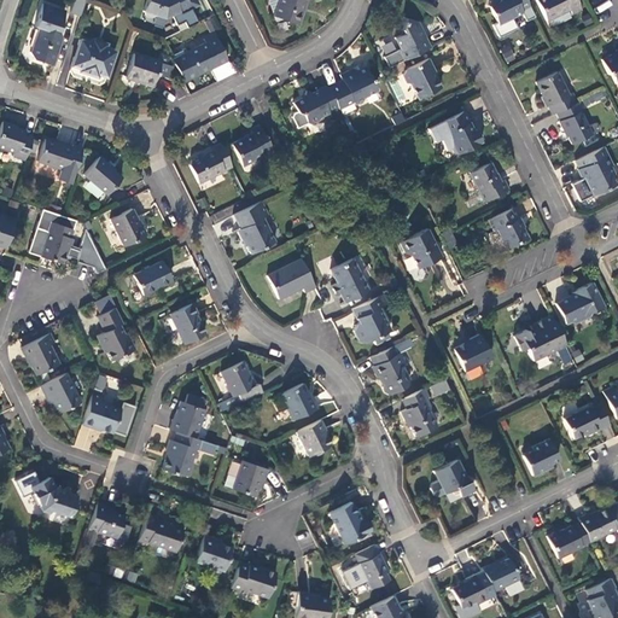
[(75,0),(71,13),(79,17),(85,0),(75,0)]
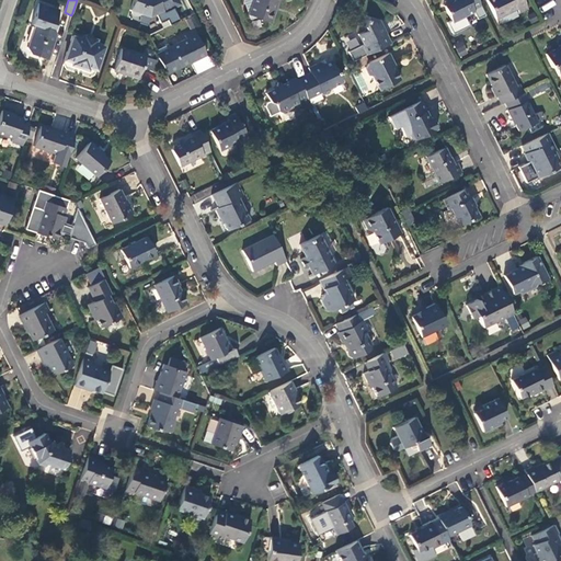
[(133,0),(130,9),(132,12),(137,14),(141,13),(149,16),(155,13),(160,23),(167,20),(169,24),(180,20),(173,7),(169,0),(133,0)]
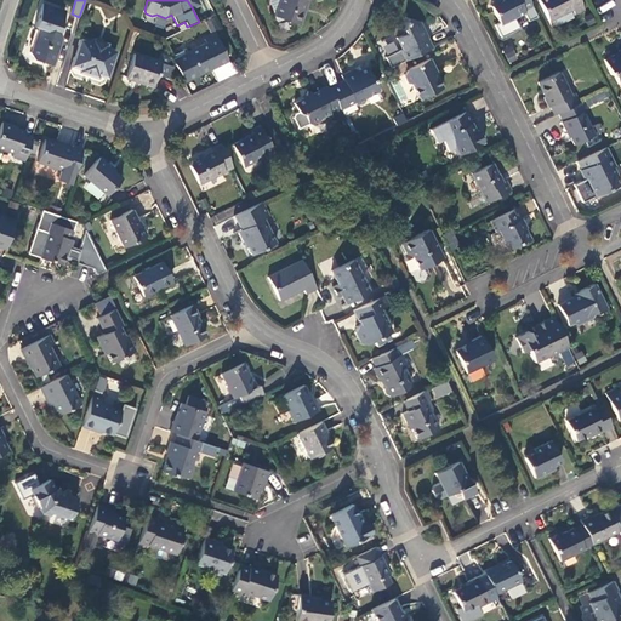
[(308,0),(279,0),(272,18),(300,24),(303,12),(302,12),(306,4),(307,5),(308,0)]
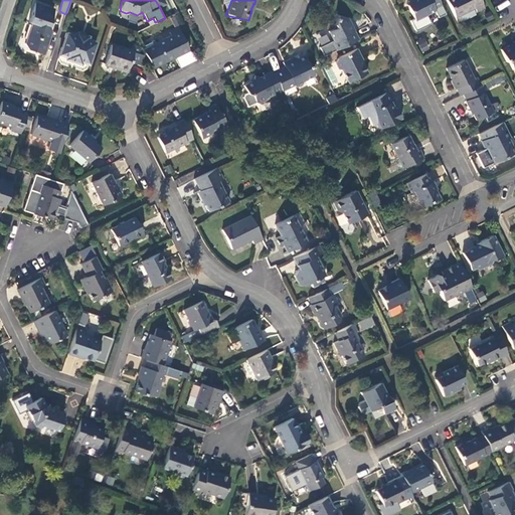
[(411,0),(409,1),(408,5),(416,20),(436,11),(435,9),(442,6),(438,0),(411,0)]
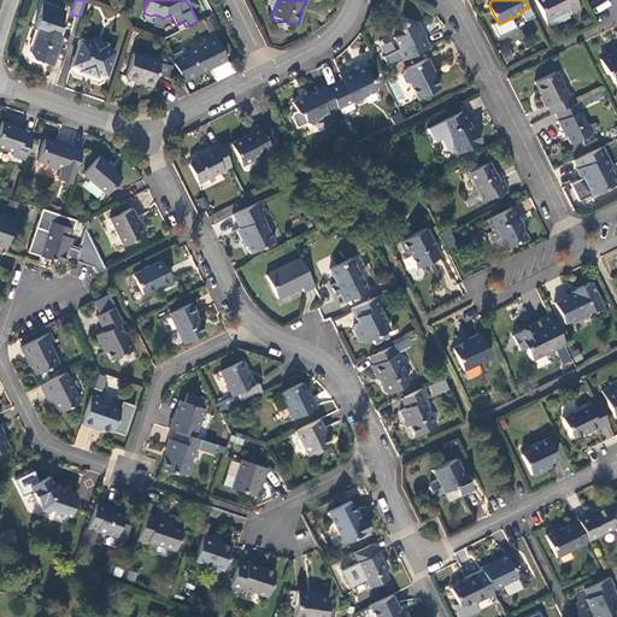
[(535,0),(546,21),(569,10),(571,13),(580,10),(575,0),(535,0)]
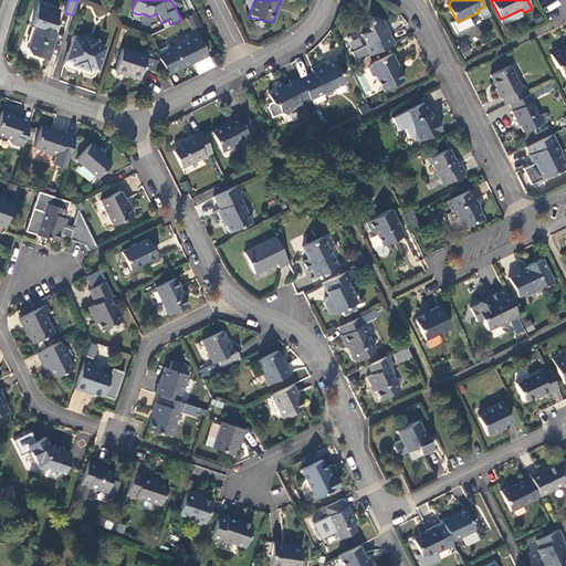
[(59,9),(39,2),(31,24),(34,25),(28,46),(30,53),(48,60),(55,34),(53,27),(59,9)]
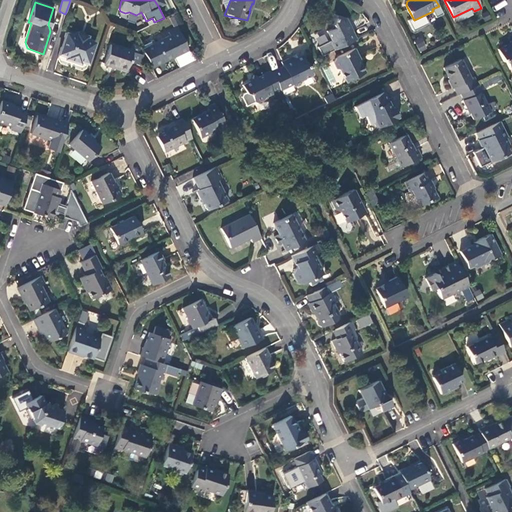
[(178,12),(169,16),(173,27),(183,24),(178,12)]
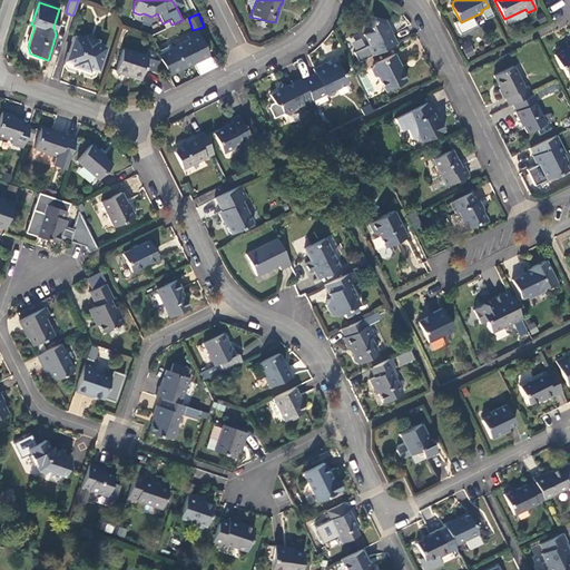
[(365,47),(370,57),(396,43),(391,33),(387,35),(385,30),(389,29),(384,20),(372,16),(369,27),(370,30),(363,35),(367,45),(365,47)]
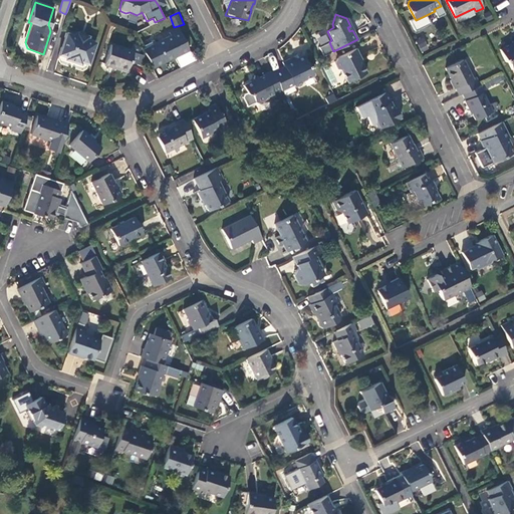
[(152,66),(165,60),(189,50),(178,29),(169,32),(171,35),(155,43),(154,40),(142,45),(152,66)]
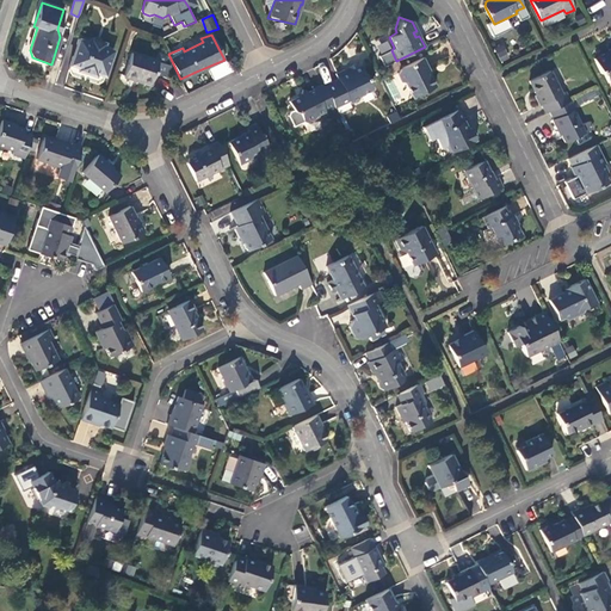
[(105,75),(113,50),(104,47),(103,43),(93,41),(92,42),(80,38),(78,45),(80,53),(74,56),(72,63),(79,67),(79,69),(96,75),(97,73),(105,75)]
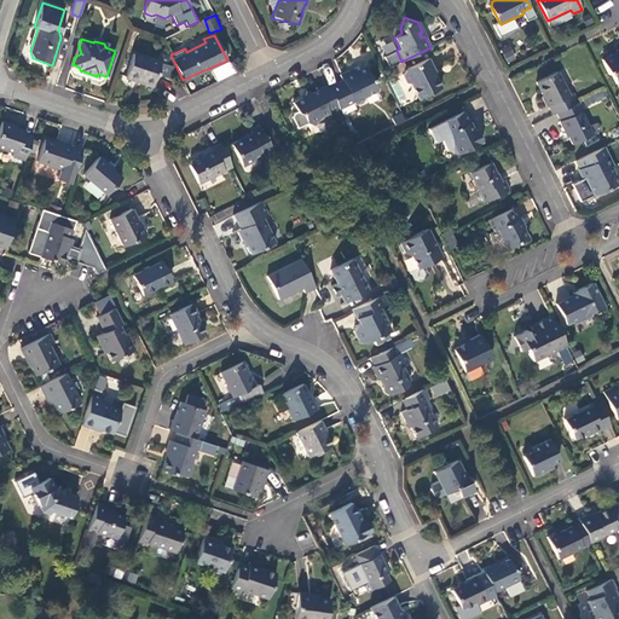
[(499,47),(508,63),(516,58),(509,42),(499,47)]
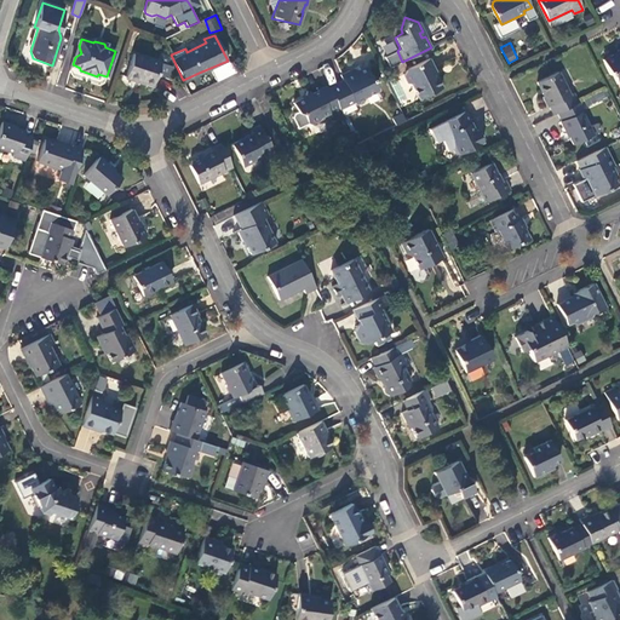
[(619,49),(618,51),(618,53),(603,61),(609,75),(614,76),(618,84),(619,82),(619,49)]
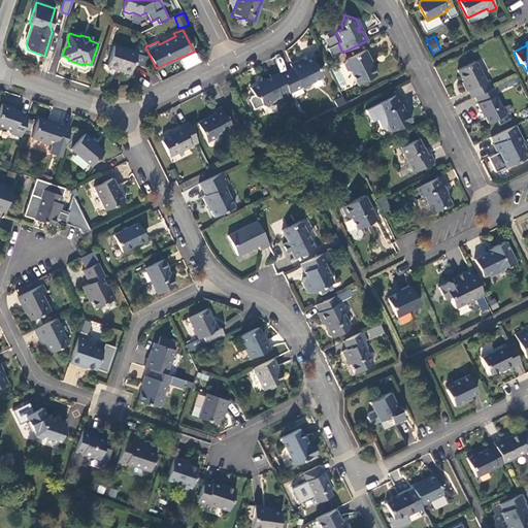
[(135,53),(113,45),(107,65),(117,69),(118,67),(130,71),(135,53)]
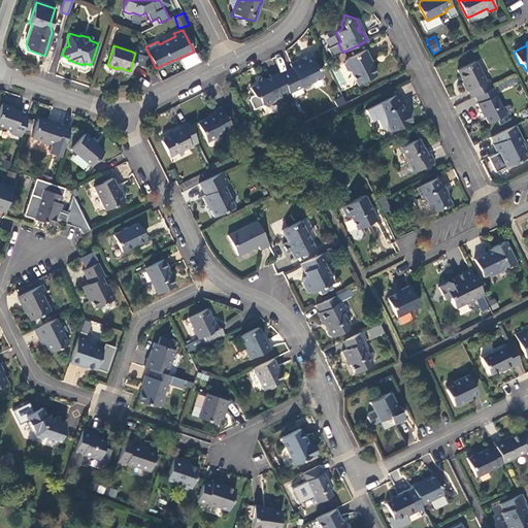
[(364,50),(344,60),(343,64),(347,71),(350,71),(356,85),(375,74),(368,60),(369,60),(364,50)]
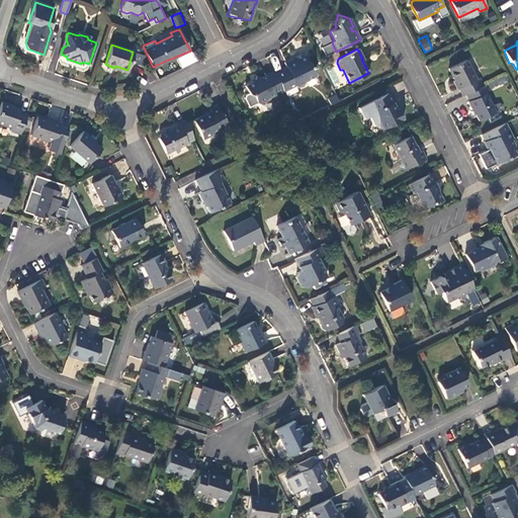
[(286,67),(274,74),(282,91),(295,85),(297,87),(305,83),(306,80),(316,74),(306,55),(298,59),(294,58),(284,63),(286,67)]
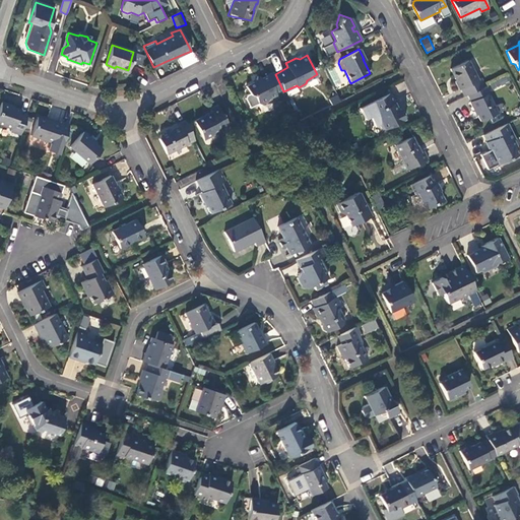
[(461,87),(464,95),(467,94),(485,85),(481,78),(478,80),(468,60),(451,69),(456,80),(455,81),(459,88),(461,87)]
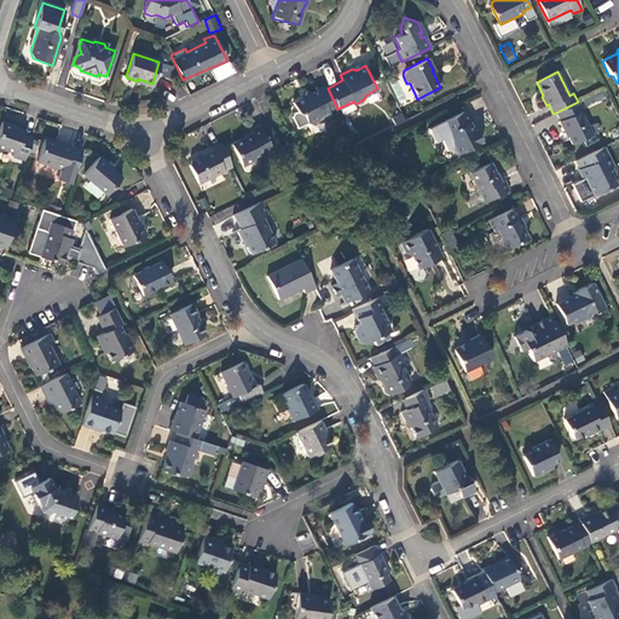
[(322,117),(337,109),(328,88),(327,87),(313,93),(307,92),(305,97),(293,104),(298,113),(302,115),(307,123),(311,126),(320,121),(322,117)]
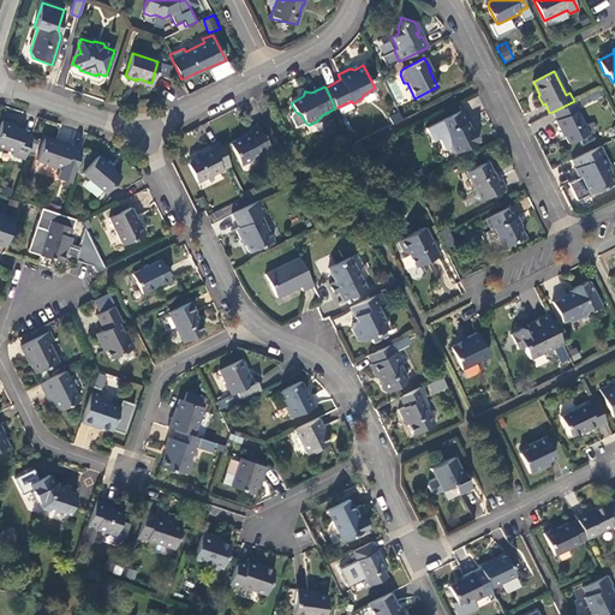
[(584,106),(604,95),(601,88),(580,99),(584,106)]
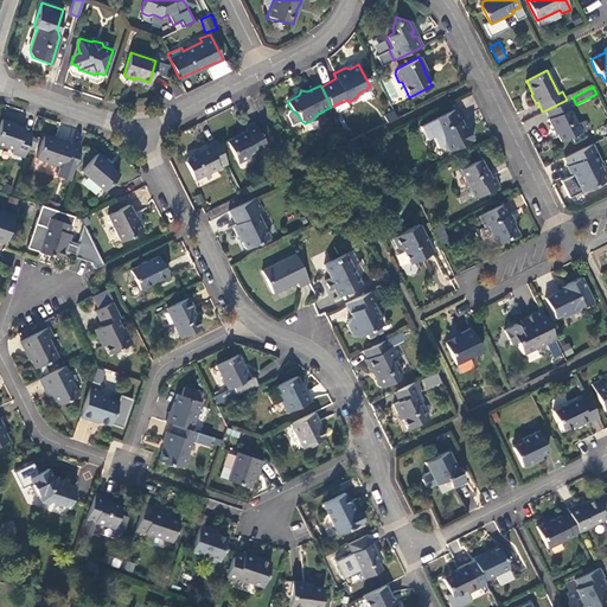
[(573,108),(568,98),(567,100),(545,110),(550,119),(548,120),(553,128),(555,128),(562,142),(581,133),(570,109),(573,108)]
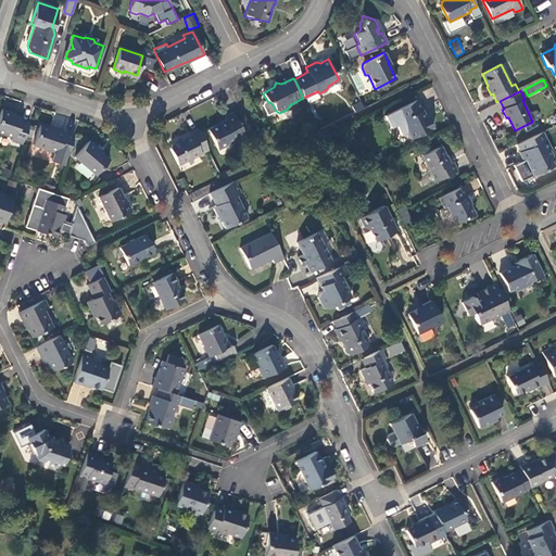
[(415,101),(393,112),(397,122),(400,119),(405,130),(404,134),(406,139),(411,139),(431,128),(425,115),(422,116),(415,101)]
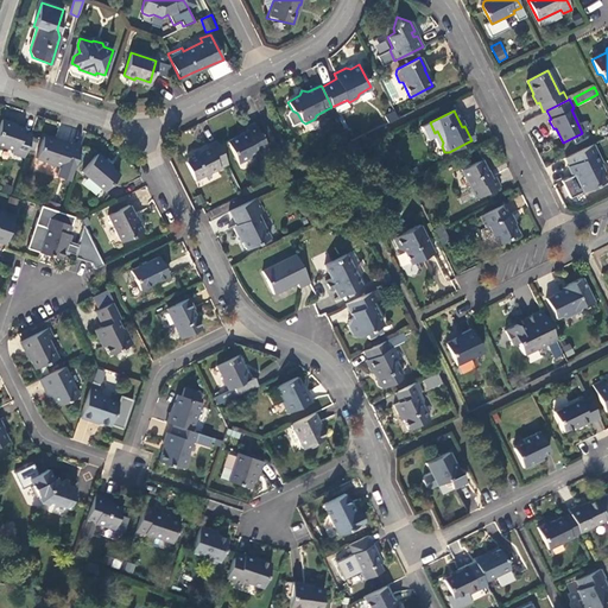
[(385,115),(387,122),(397,118),(394,112),(385,115)]
